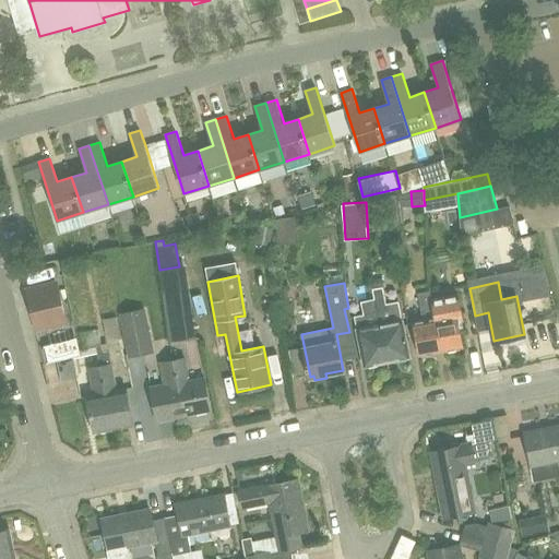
[(27,290),(36,329),(67,321),(58,284),(27,290)]
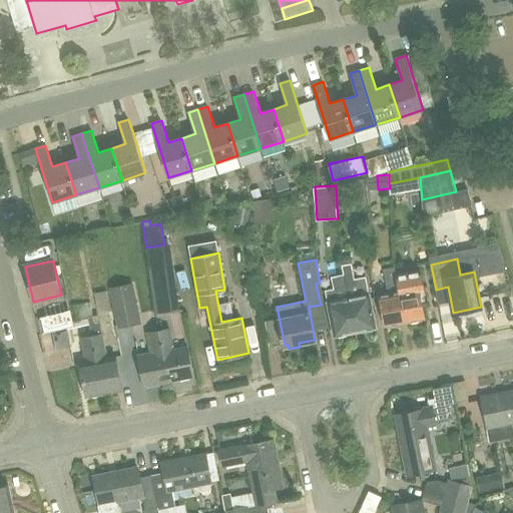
[(344,275),(355,330),(356,332),(376,328),(369,295),(365,276),(354,279),(351,263),(342,265),(344,275)]
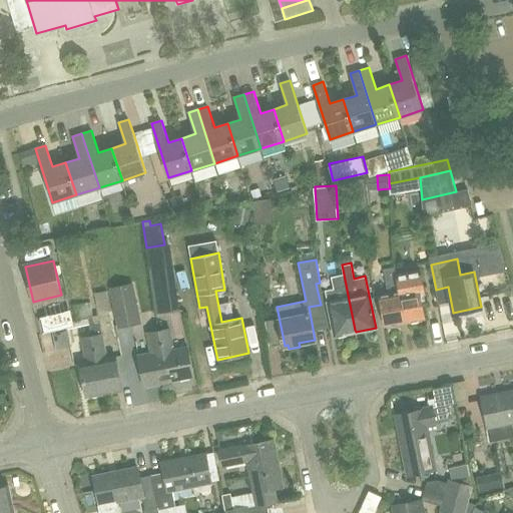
[(389,294),(380,296),(385,326),(405,322),(399,292),(396,275),(395,268),(384,269),(389,294)]
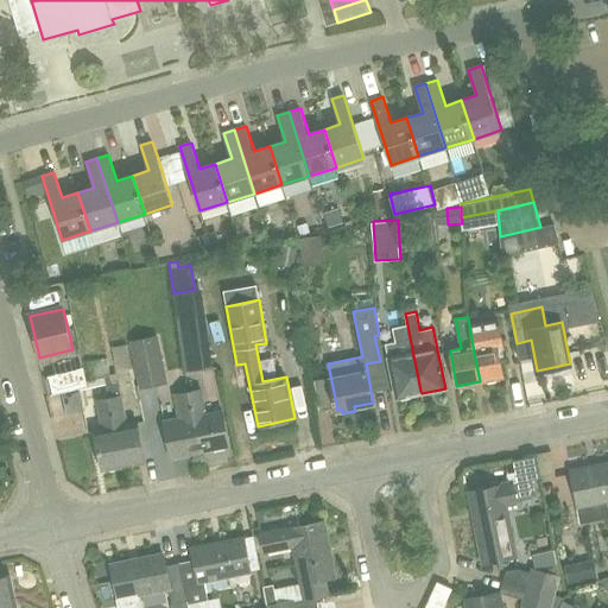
[(469,325),(473,346),(480,381),(504,378),(500,358),(505,356),(502,349),(504,348),(499,321),(469,325)]
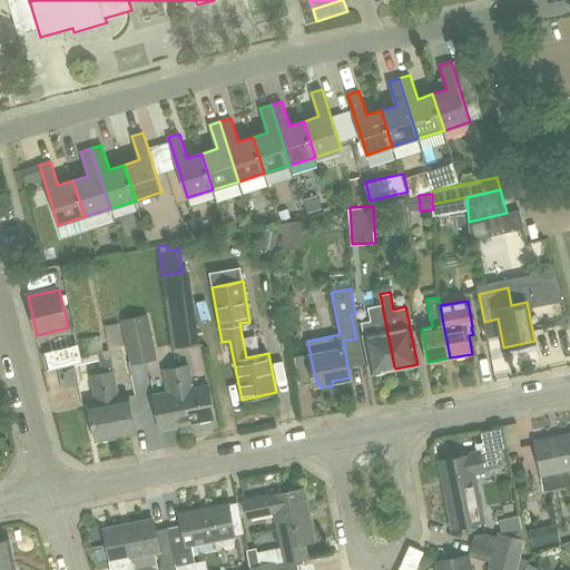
[(394,366),(382,305),(367,307),(371,321),(362,322),(372,373),(395,369),(394,366)]
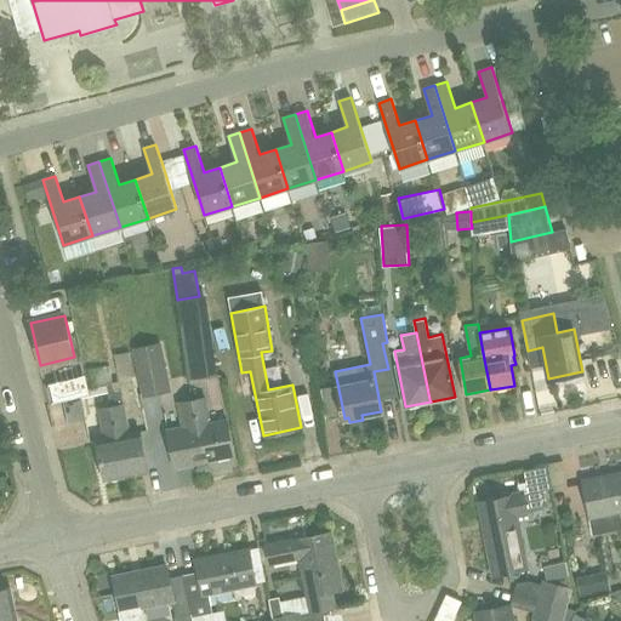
[(171,391),(161,342),(132,348),(142,398),(171,391)]
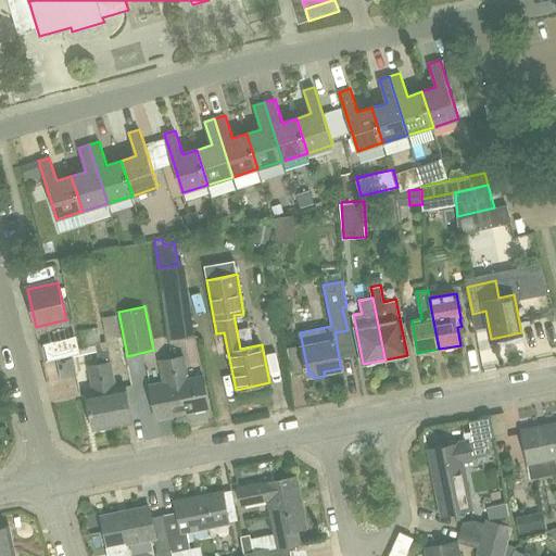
[(119,335),(115,315),(101,317),(105,338),(119,335)]
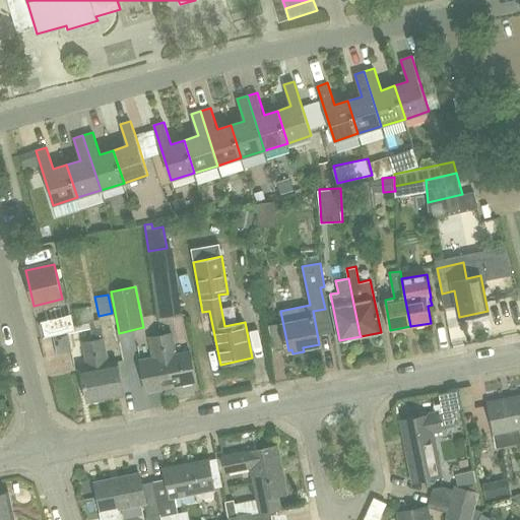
[(78,323),(94,321),(91,307),(75,310),(78,323)]
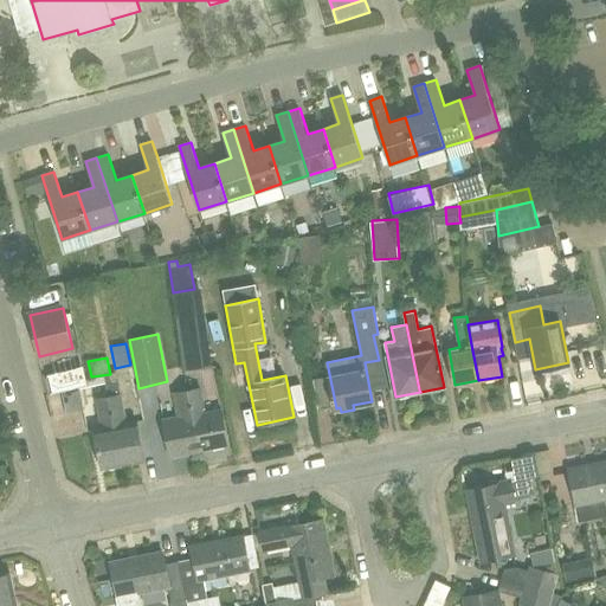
[(66,414),(83,411),(78,387),(60,391),(66,414)]
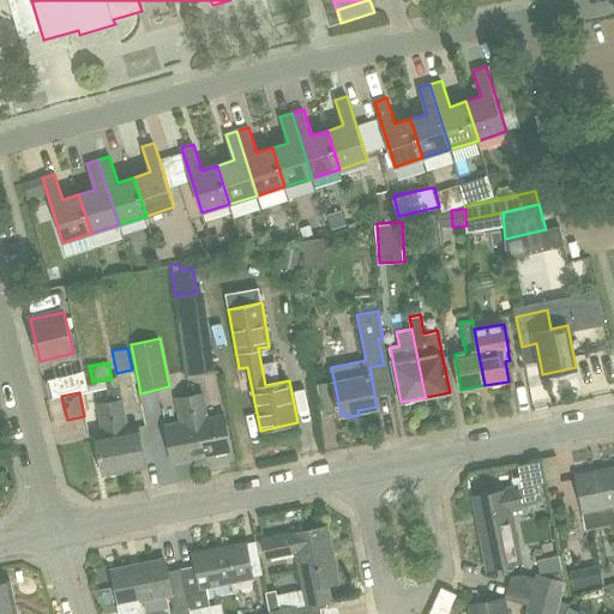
[(190,396),(203,456),(232,450),(224,414),(208,417),(203,393),(190,396)]
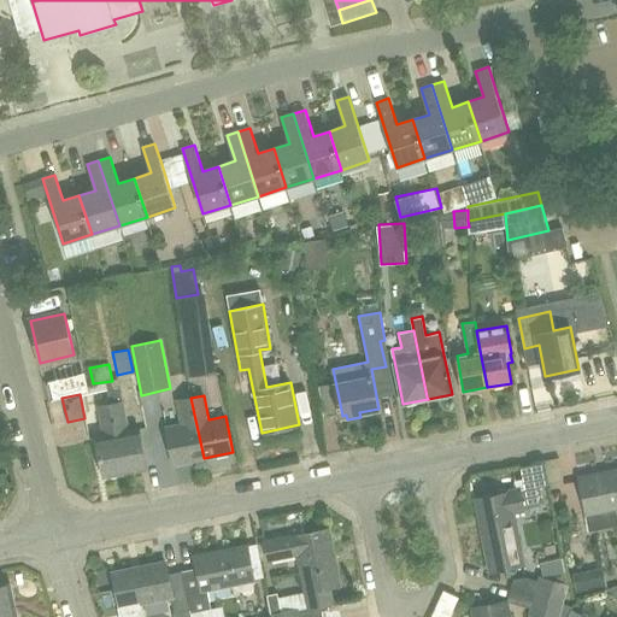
[(204,458),(191,398),(178,400),(183,424),(166,428),(175,464),(204,458)]
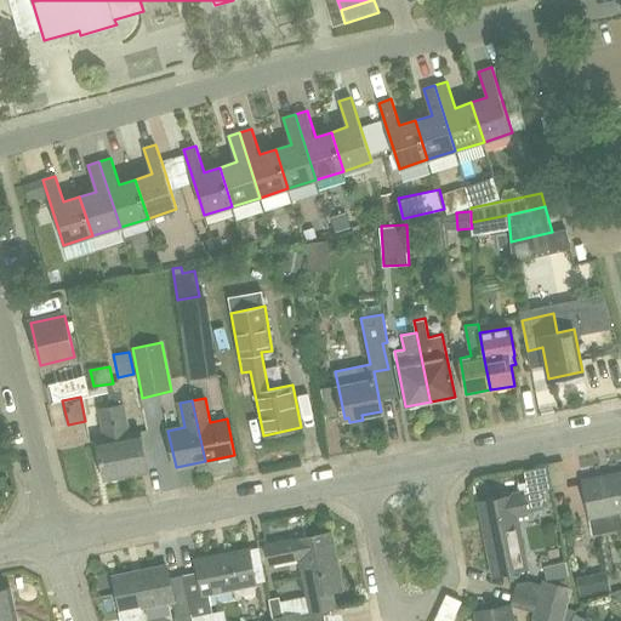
[(130,433),(125,404),(112,406),(126,477),(149,472),(141,432),(130,433)]
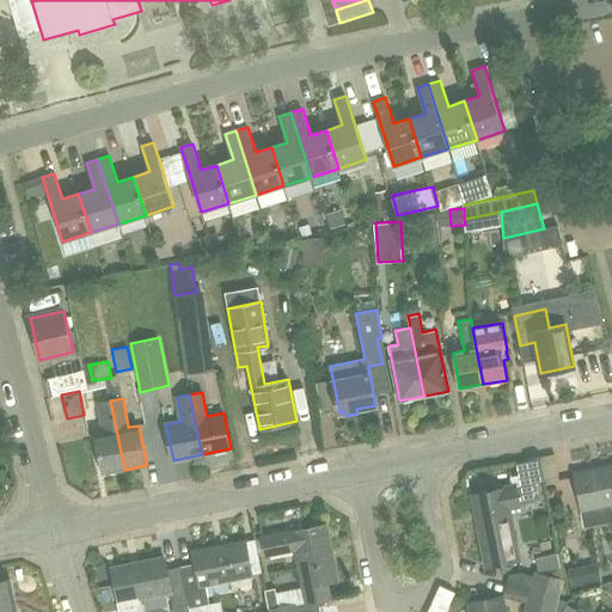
[(124,470),(110,401),(98,403),(104,432),(95,434),(103,475),(124,470)]
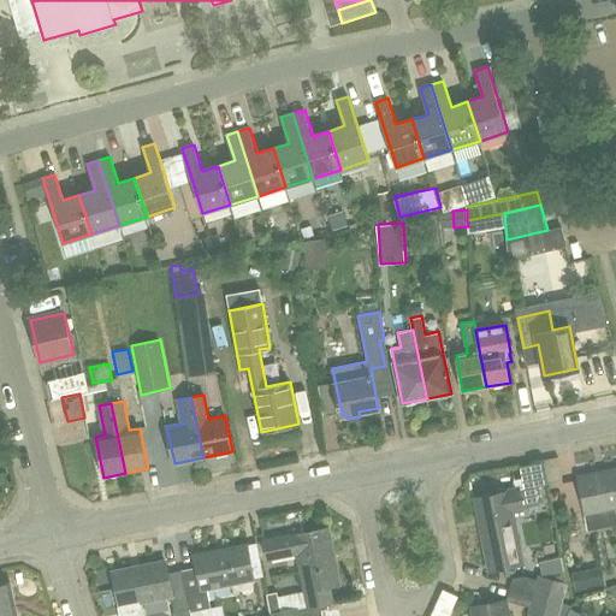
[(615,471),(579,478),(585,514),(615,507),(615,471)]
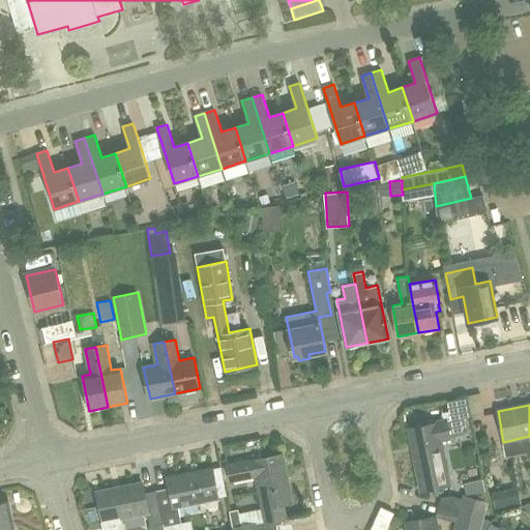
[(447,421),(409,430),(421,491),(450,484),(441,440),(464,435),(461,418),(447,421)]
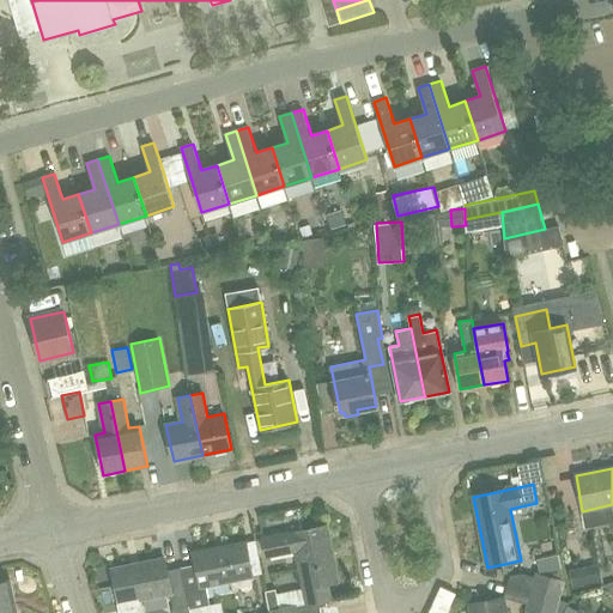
[(338,581),(326,525),(263,538),(267,556),(296,550),(304,588),(307,602),(326,599),(328,598),(326,583),(338,581)]
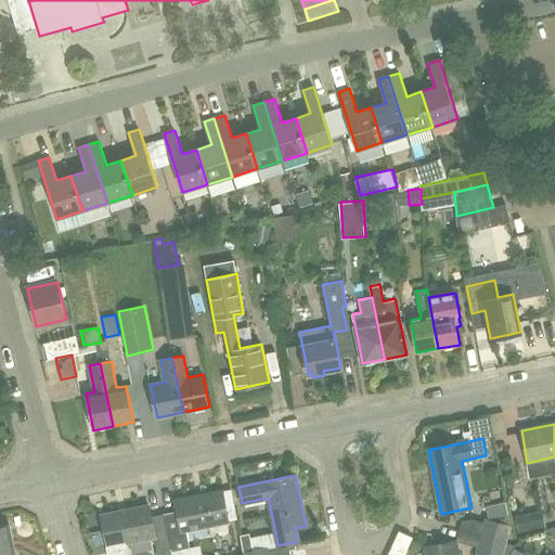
[(165,513),(172,547),(173,554),(201,554),(201,553),(193,554),(188,527),(210,523),(213,528),(217,530),(227,528),(230,525),(230,519),(231,519),(224,489),(176,500),(179,511),(165,513)]
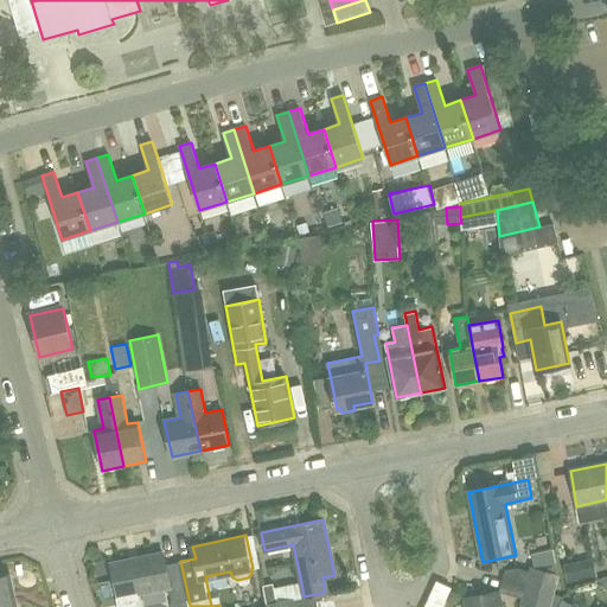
[(532,551),(534,564),(557,561),(555,548),(532,551)]
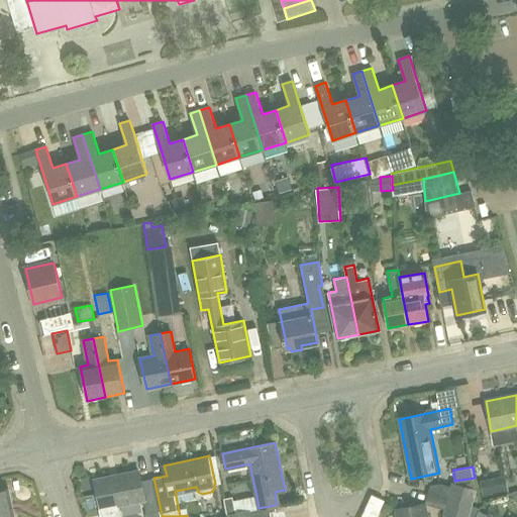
[(148,513),(161,510),(153,478),(141,481),(139,471),(95,480),(102,516),(110,516),(119,515),(116,505),(145,499),(148,513)]
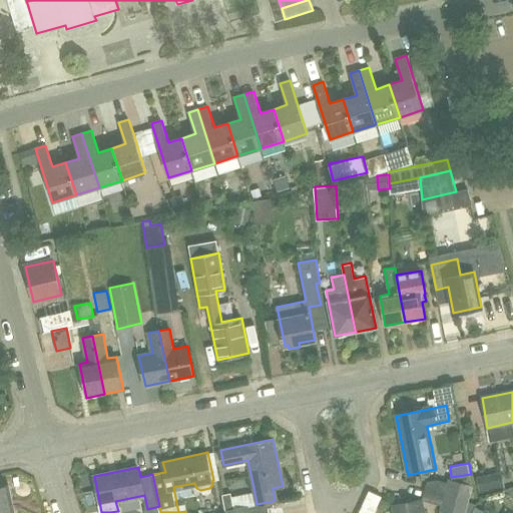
[(492,492),(489,475),(476,478),(479,495),(492,492)]
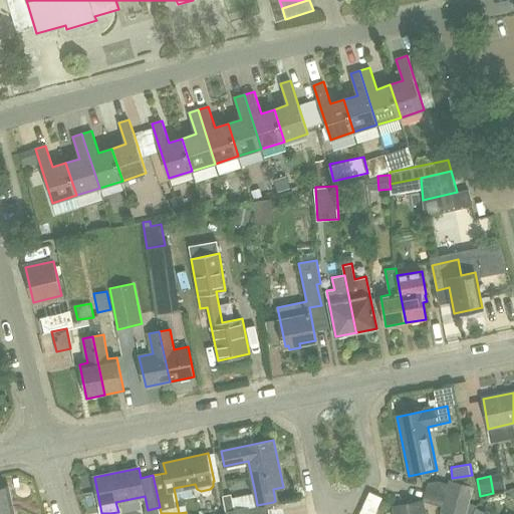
[(474,486),(449,480),(445,496),(470,503),(474,486)]
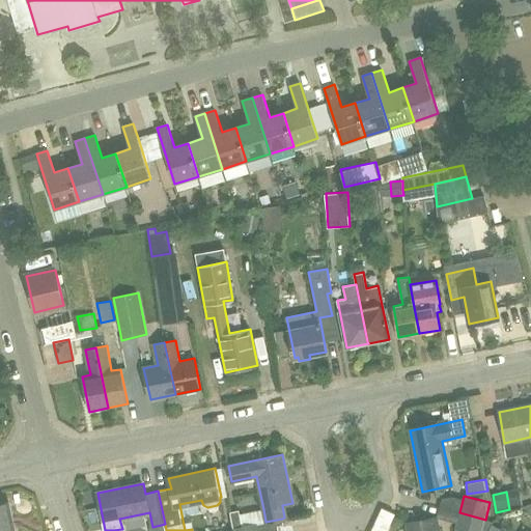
[(0,530),(14,530),(8,502),(5,503),(2,501),(0,501),(0,530)]
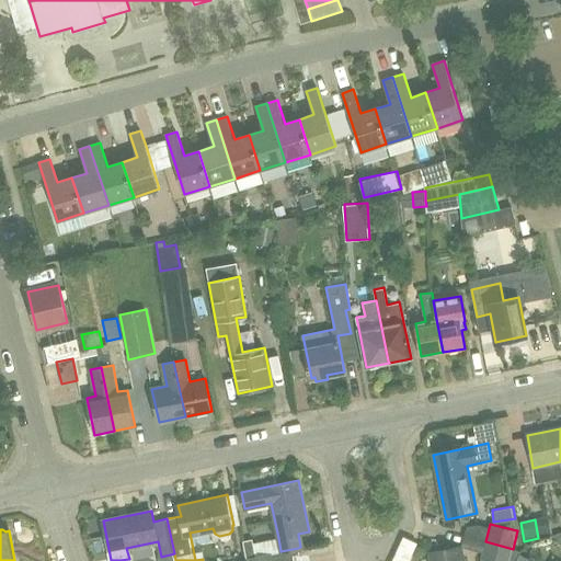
[(298,548),(281,551),(278,538),(252,544),(255,557),(247,558),(247,560),(294,560),(293,554),(299,553),(298,548)]
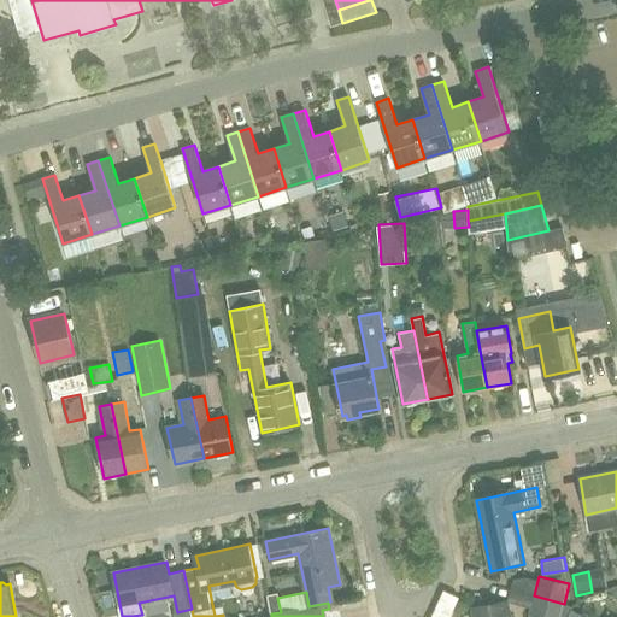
[(268,599),(271,613),(281,612),(277,598),(277,593),(266,595),(268,599)]
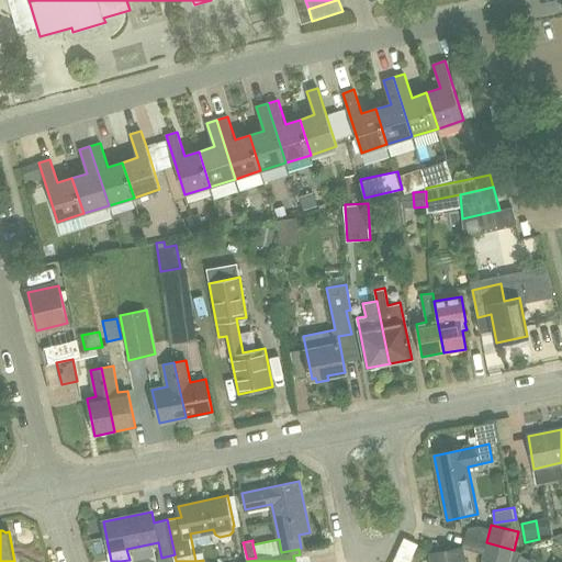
[(486,542),(483,553),(481,560),(482,561),(509,561),(514,550),(486,542)]
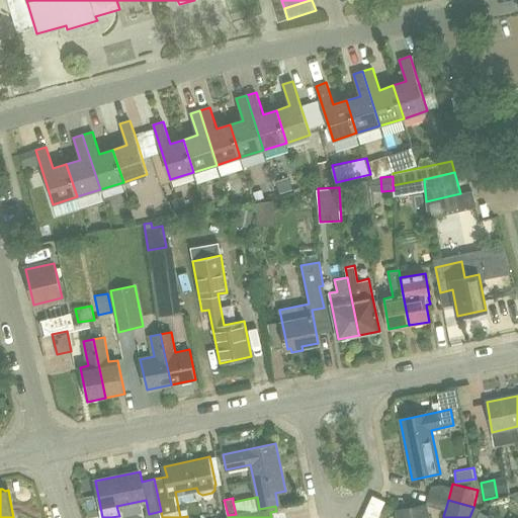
[(428,517),(426,505),(426,504),(398,510),(399,517),(428,517)]
